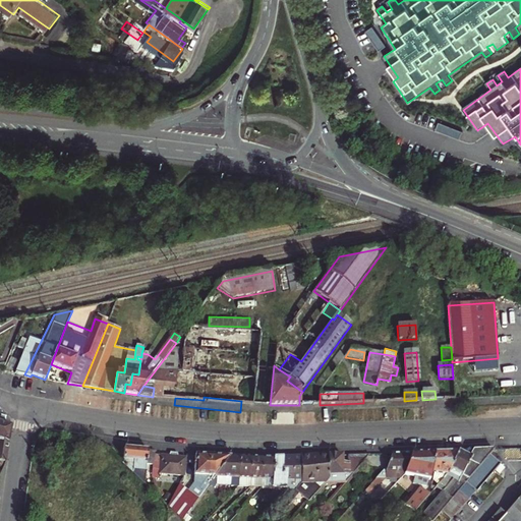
[(16,430),(1,425),(0,428),(0,440),(4,442),(2,454),(0,453),(0,459),(1,460),(0,464),(11,465),(14,445),(16,430)]
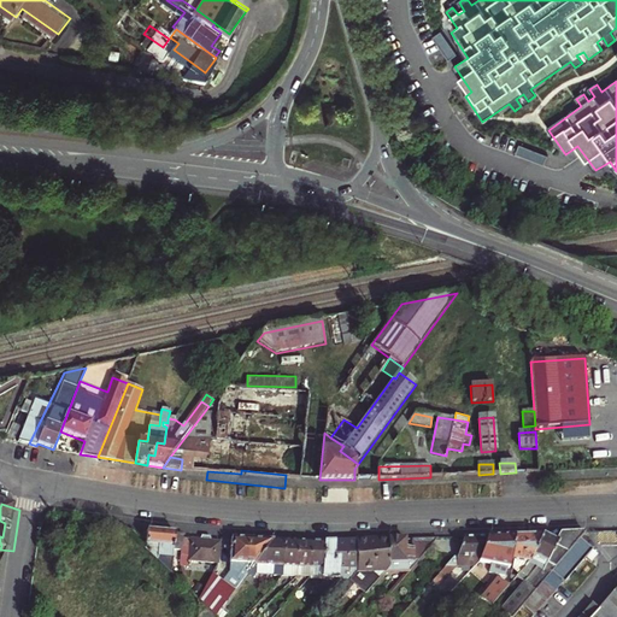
[(182,583),(181,574),(171,564),(174,551),(182,551),(183,539),(183,534),(148,530),(147,550),(182,583)]
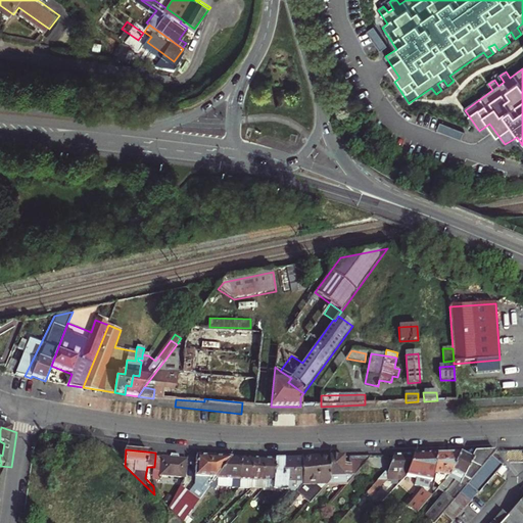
[(462,491),(490,458),(495,452),(476,453),(472,460),(461,454),(446,478),(439,487),(437,489),(442,493),(421,521),(423,522),(434,522),(442,514),(462,491)]
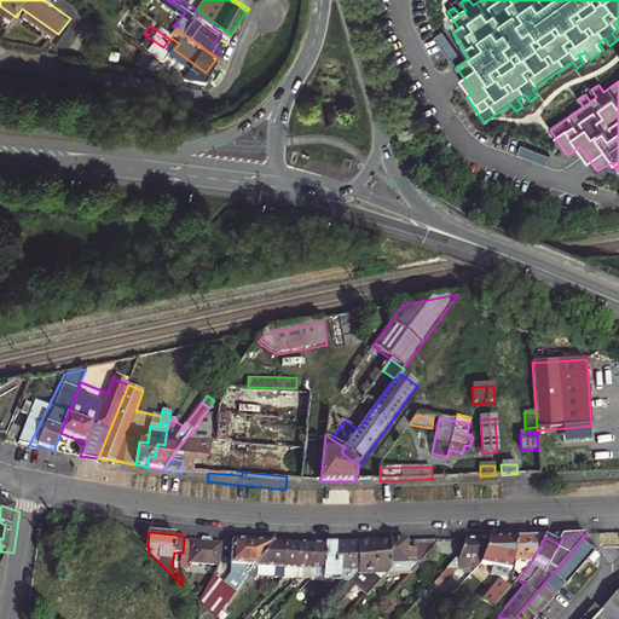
[(190,563),(219,566),(221,544),(212,543),(212,538),(203,537),(202,542),(184,541),(183,553),(180,568),(190,570),(190,563)]
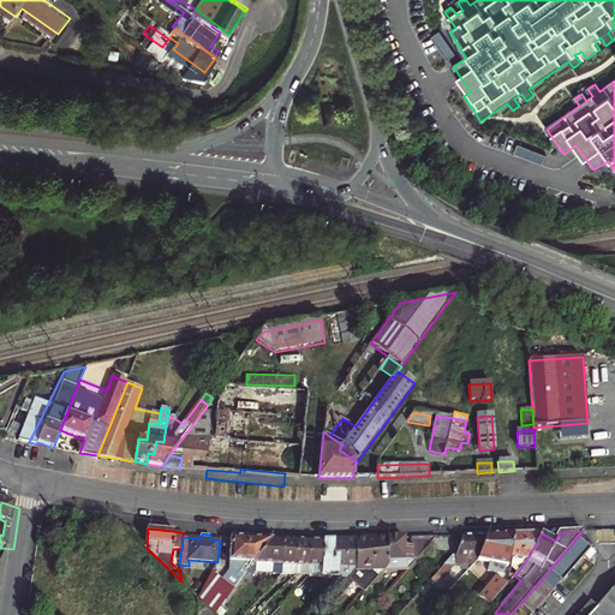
[(521,535),(517,535),(512,560),(511,567),(517,573),(525,562),(542,533),(521,535)]
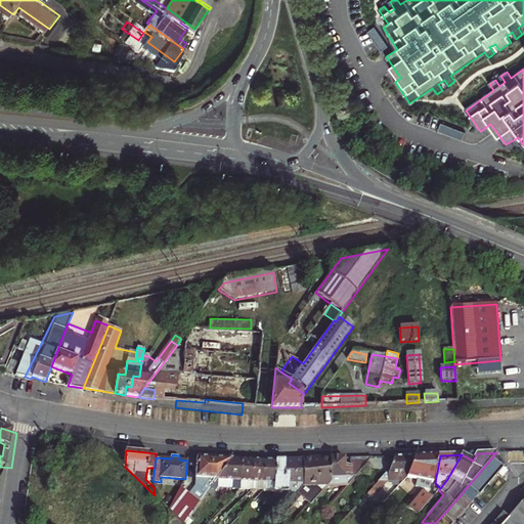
[(436,477),(440,455),(437,455),(413,456),(407,477),(419,481),(418,486),(421,487),(420,488),(429,490),(430,483),(432,484),(434,476),(436,477)]
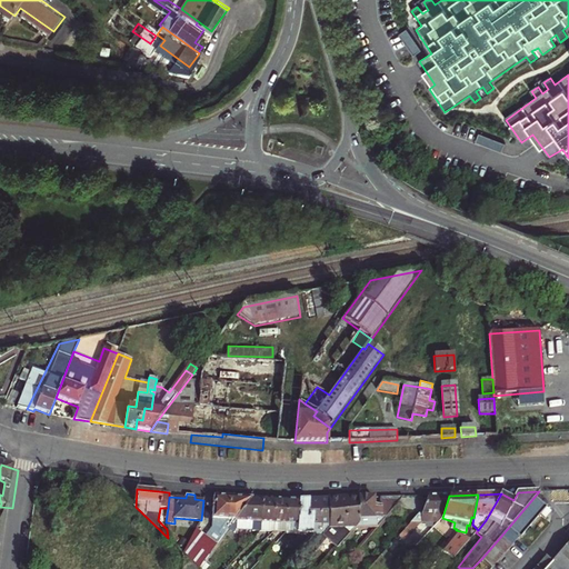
[(217,532),(227,519),(229,497),(212,496),(212,527),(206,536),(190,559),(199,568),(222,537),(217,532)]
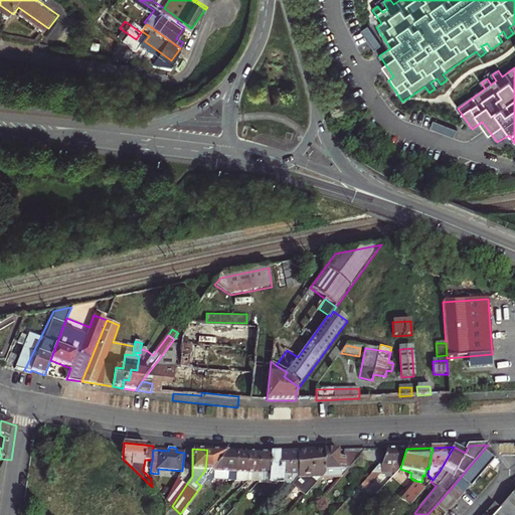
[(381,472),(397,473),(398,472),(400,469),(406,449),(387,449),(381,466),(377,466),(362,483),(367,487),(381,472)]
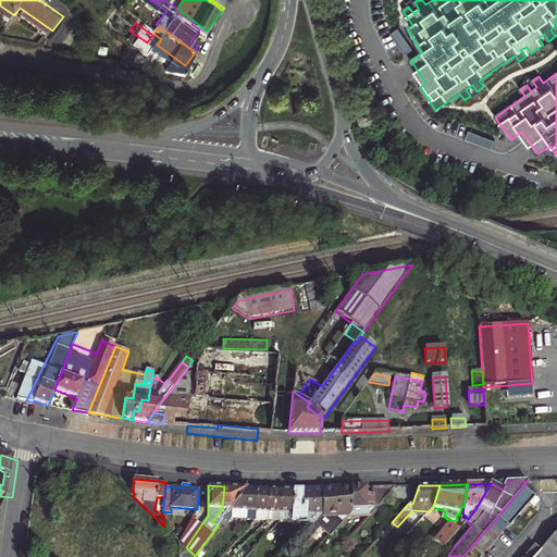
[(230,509),(246,487),(224,486),(222,508),(212,521),(218,525),(230,509)]
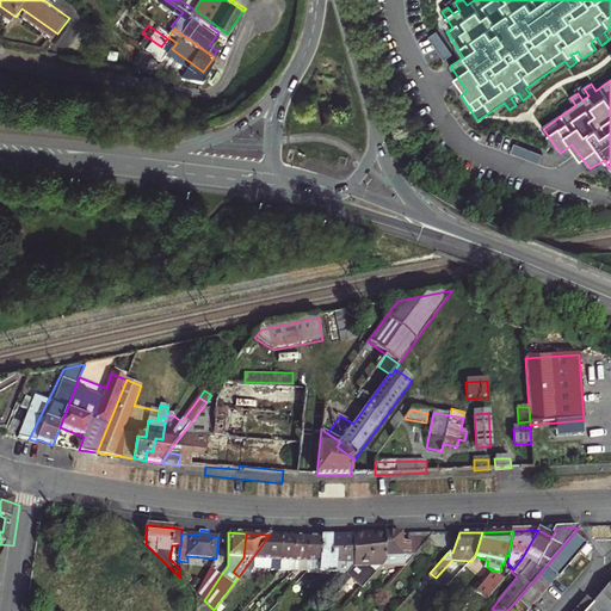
[(387,561),(380,568),(405,568),(434,534),(408,534),(409,543),(402,543),(401,535),(386,535),(387,561)]
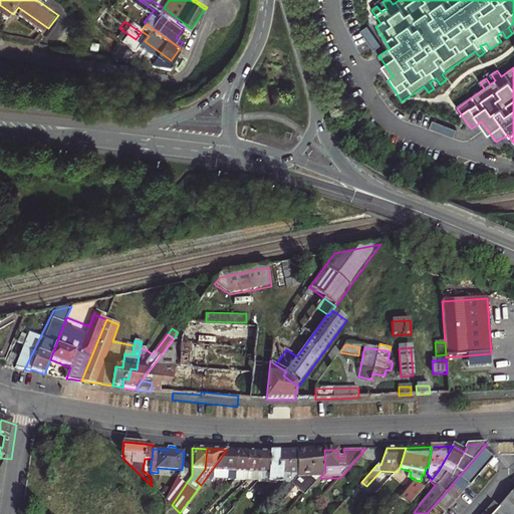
[(212,479),(235,480),(236,450),(227,450),(212,470),(212,479)]
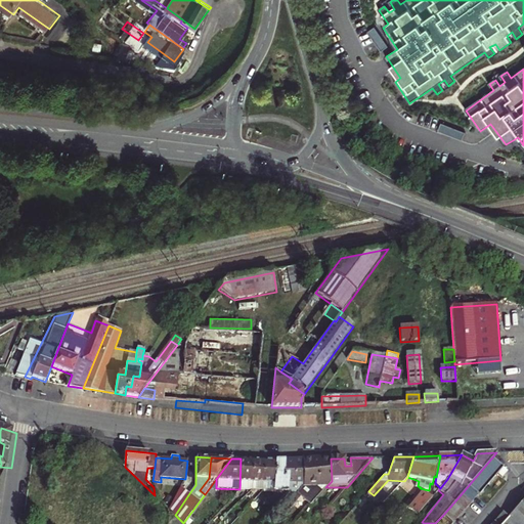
[(251,490),(252,460),(241,459),(239,489),(251,490)]
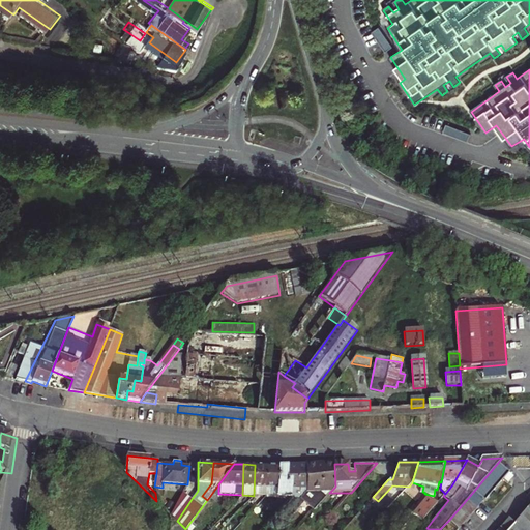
[(311,513),(329,493),(335,487),(334,464),(306,465),(306,492),(297,502),(286,514),(290,519),(301,505),(311,513)]
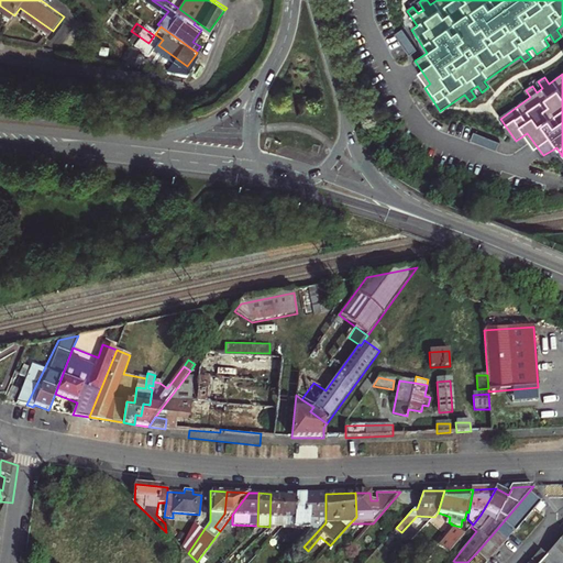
[(544,507),(528,493),(497,529),(507,537),(512,531),(515,532),(533,509),(539,514),(544,507)]
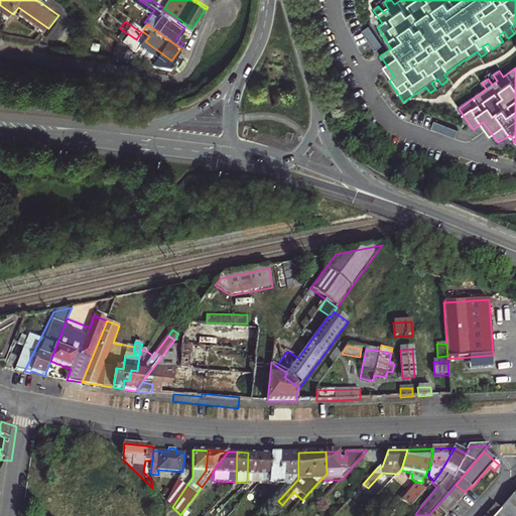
[(260,453),(248,453),(247,483),(259,483),(260,453)]
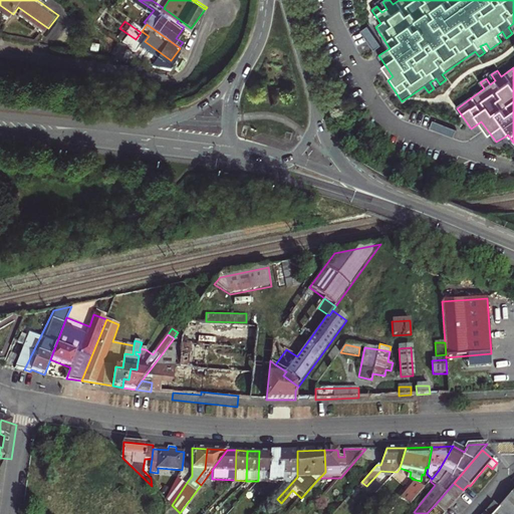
[(273,452),(259,451),(258,481),(282,482),(283,466),(279,465),(279,452),(273,452)]
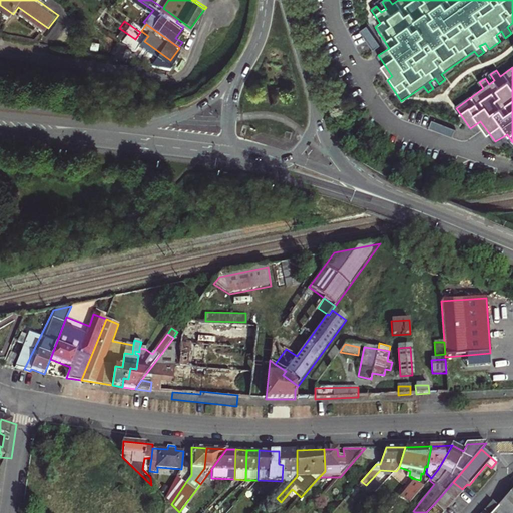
[(297,476),(297,450),(279,451),(279,464),(283,465),(282,481),(288,486),(297,476)]
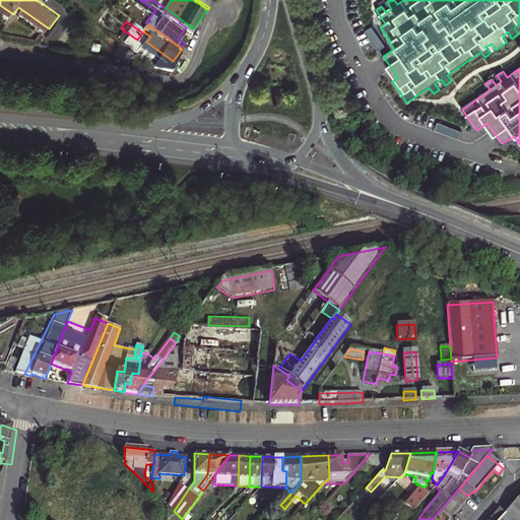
[(380,494),(382,497),(382,496),(393,485),(390,482),(380,494)]
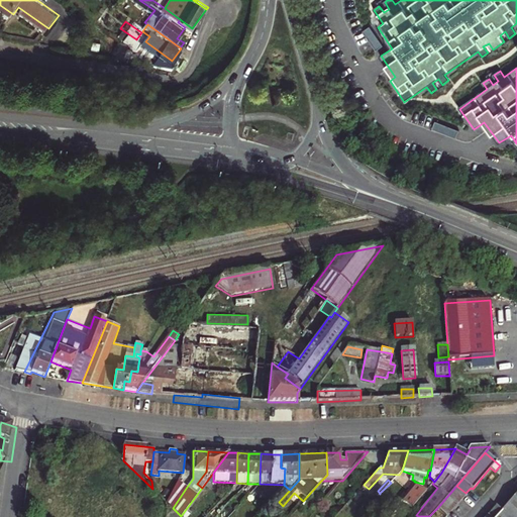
[(152,489),(159,495),(163,490),(151,481),(152,489)]
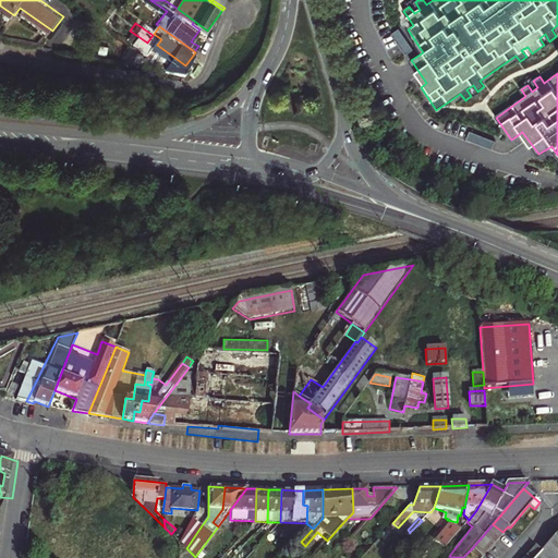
[(180,542),(186,548),(202,525),(192,520),(180,542)]
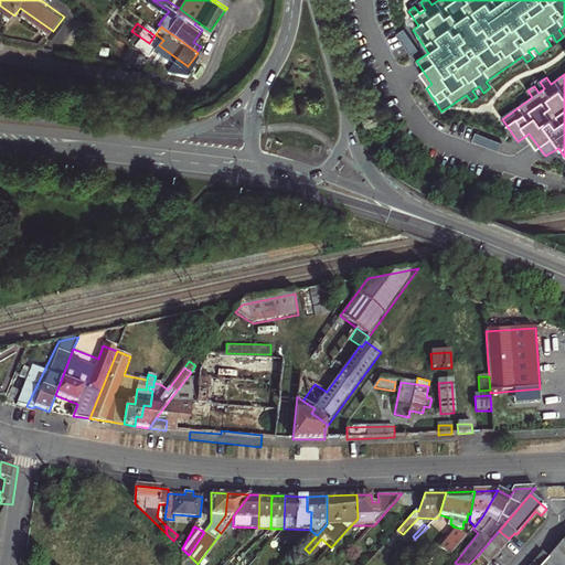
[(465,537),(472,529),(468,528),(467,531),(462,536),(465,537)]
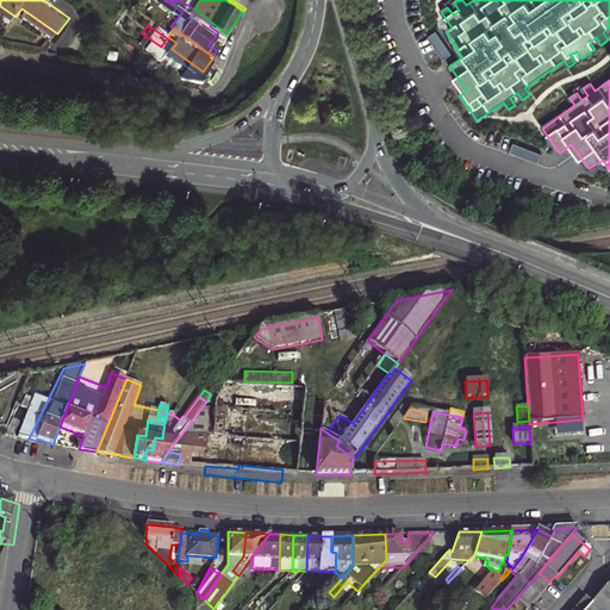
[(475,609),(502,580),(499,579),(490,572),(473,592),(480,598),(470,609),(475,609)]
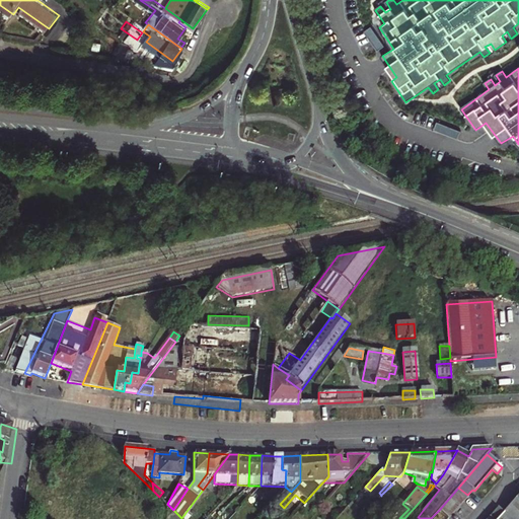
[(448,518),(467,495),(458,488),(439,510),(448,518)]
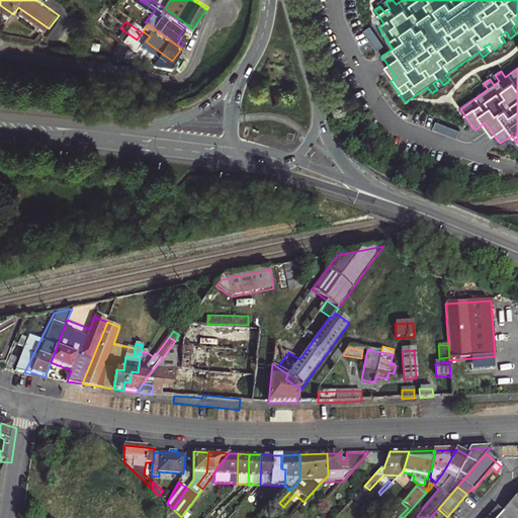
[(517,517),(517,493),(502,512),(496,507),(486,517),(517,517)]
